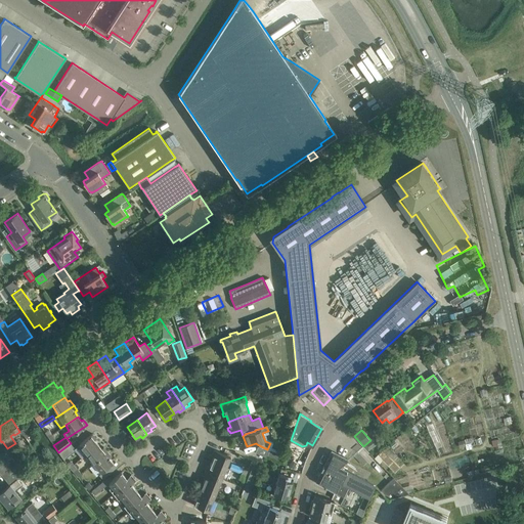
[(79,445),(75,448),(76,450),(75,450),(81,457),(86,453),(98,444),(94,440),(96,438),(92,433),(79,445)]
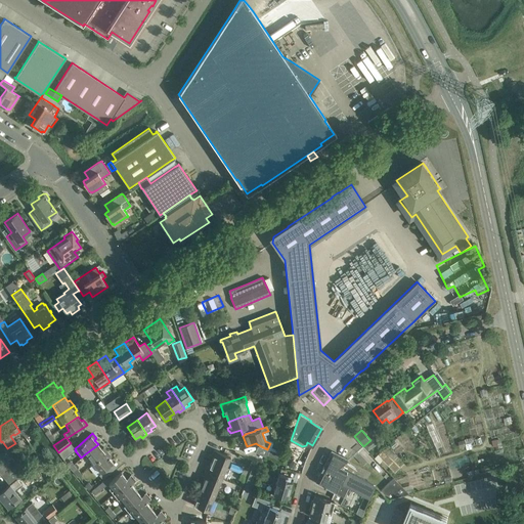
[(42,449),(32,434),(26,437),(37,453),(42,449)]
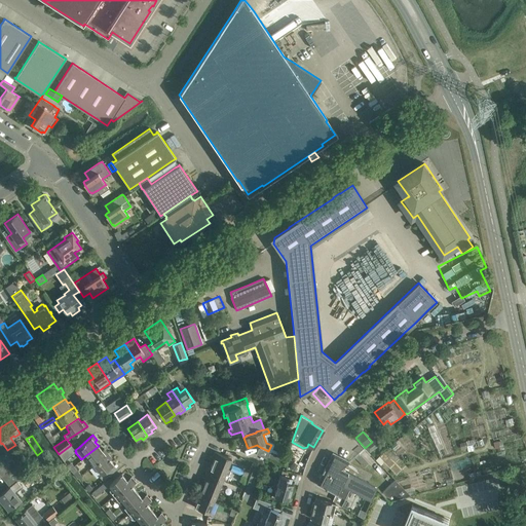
[(75,450),(71,445),(59,454),(64,461),(75,452),(76,452),(75,450)]
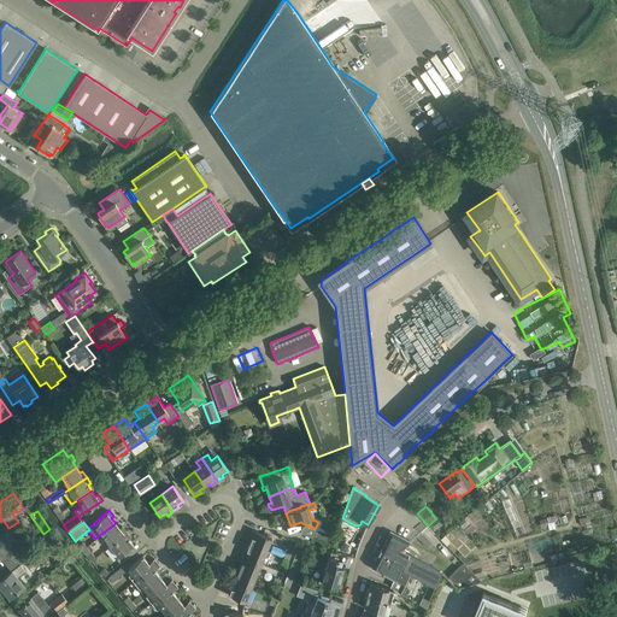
[(116,523),(101,534),(110,545),(127,532),(122,527),(119,528),(116,523)]
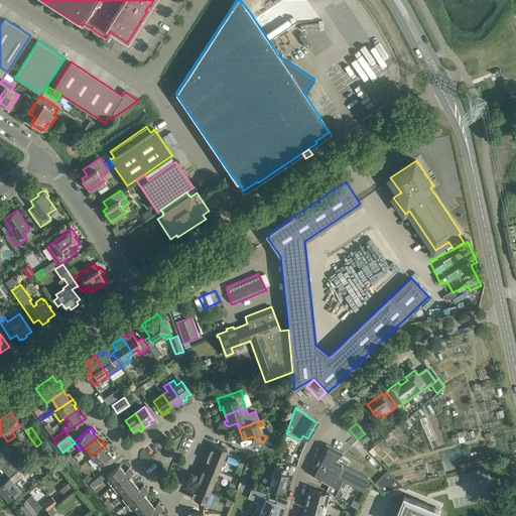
[(209,455),(222,461),(227,449),(211,442),(208,448),(211,449),(209,455)]
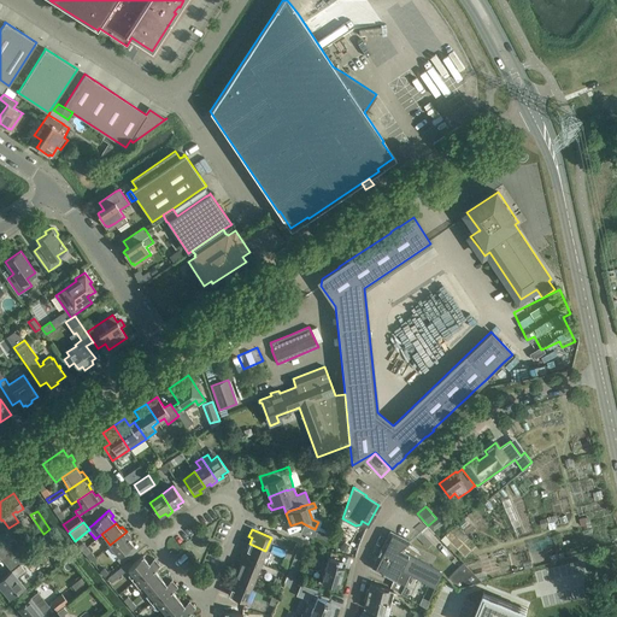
[(315,536),(328,542),(330,536),(317,530),(315,536)]
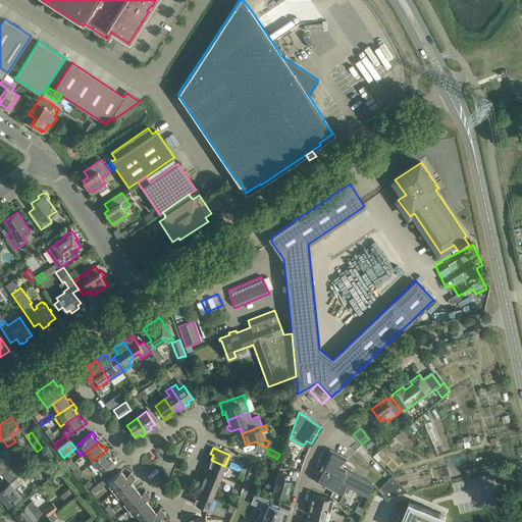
[(93,461),(101,470),(98,472),(102,476),(110,469),(107,466),(112,461),(109,456),(111,455),(107,450),(93,461)]
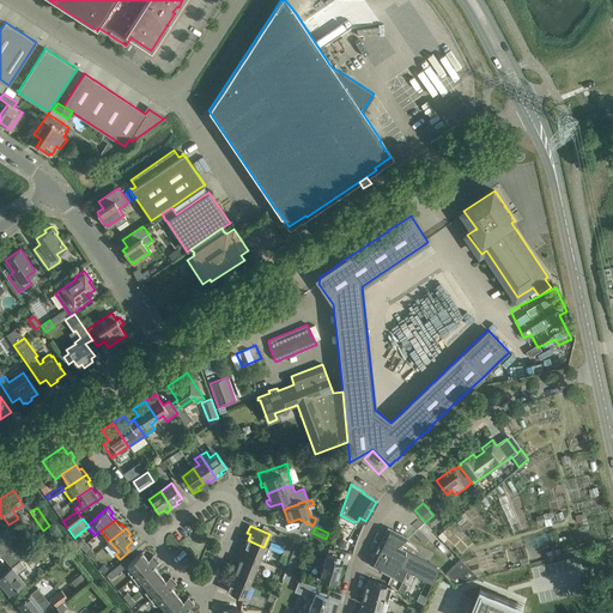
[(392,575),(388,583),(390,584),(423,601),(439,569),(398,546),(406,538),(388,528),(370,564),(392,575)]
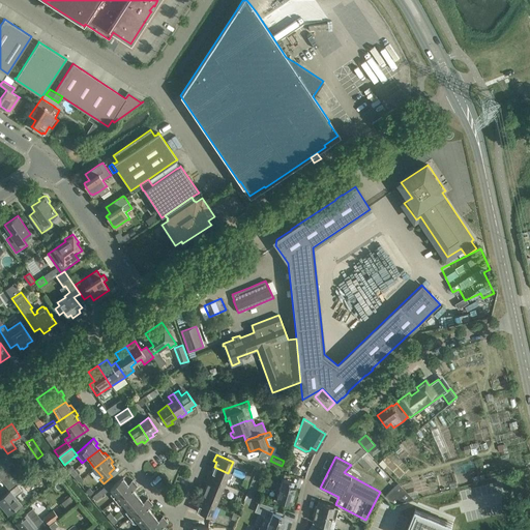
[(372,467),(361,458),(358,462),(367,471),(372,467)]
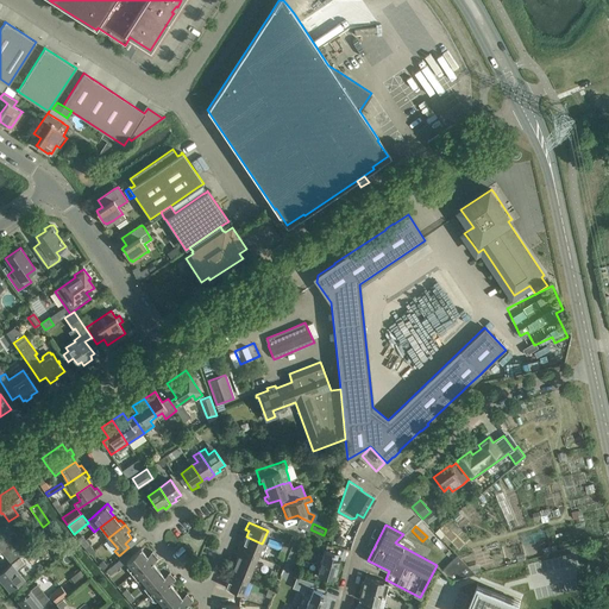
[(0,552),(1,551),(11,544),(0,527),(0,552)]
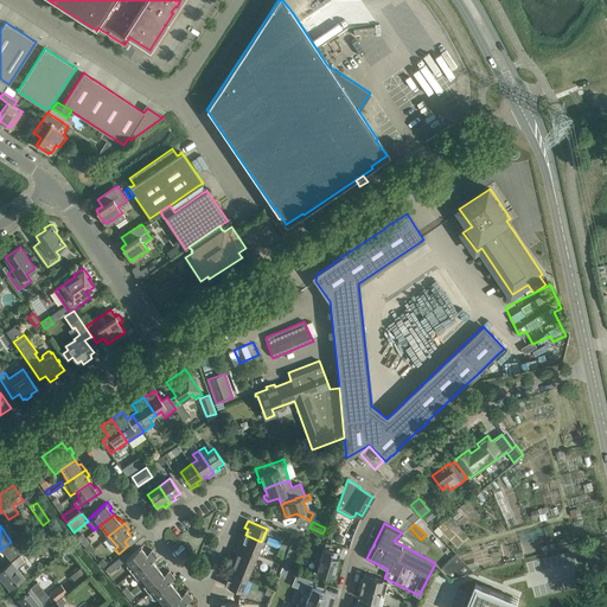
[(338,532),(333,540),(339,543),(344,536),(338,532)]
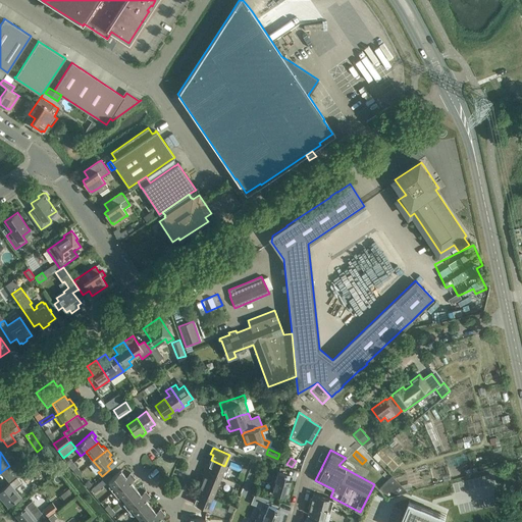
[(204,470),(220,476),(224,466),(211,460),(208,465),(206,464),(204,470)]
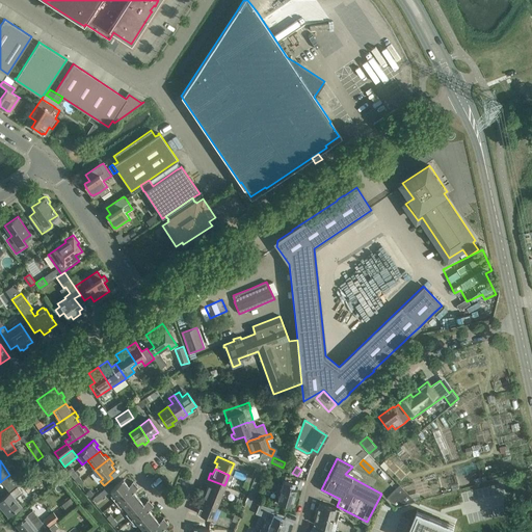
[(81,481),(74,472),(71,475),(78,483),(81,481)]
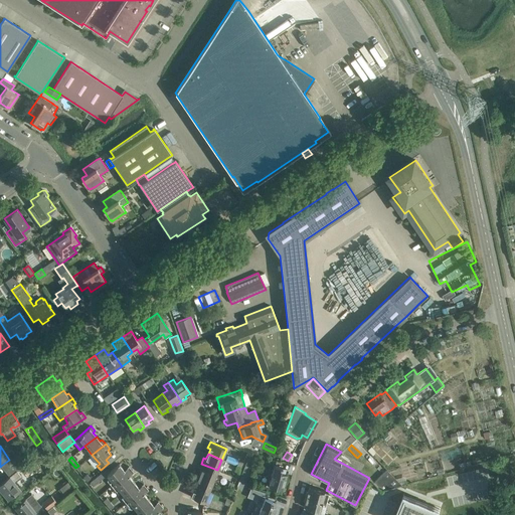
[(15,464),(13,466),(9,460),(1,466),(5,472),(6,471),(10,476),(0,484),(0,489),(7,499),(19,489),(15,483),(22,478),(17,471),(20,469),(15,464)]
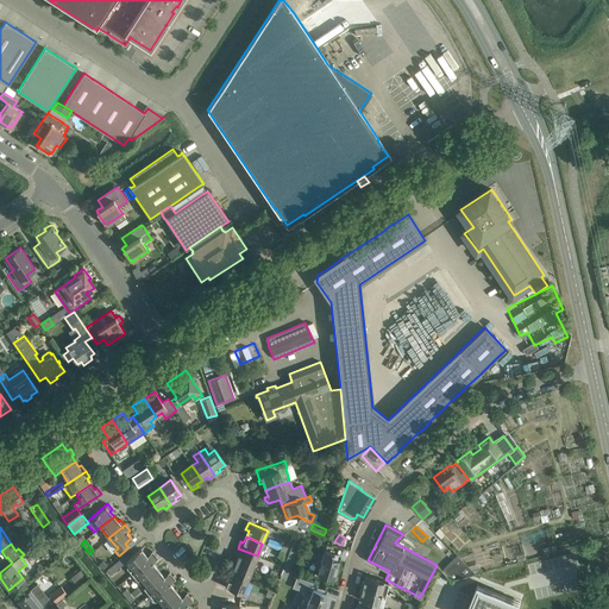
[(126,567),(132,575),(155,554),(152,551),(146,556),(140,548),(129,559),(125,554),(106,570),(110,575),(126,562),(129,565),(126,567)]
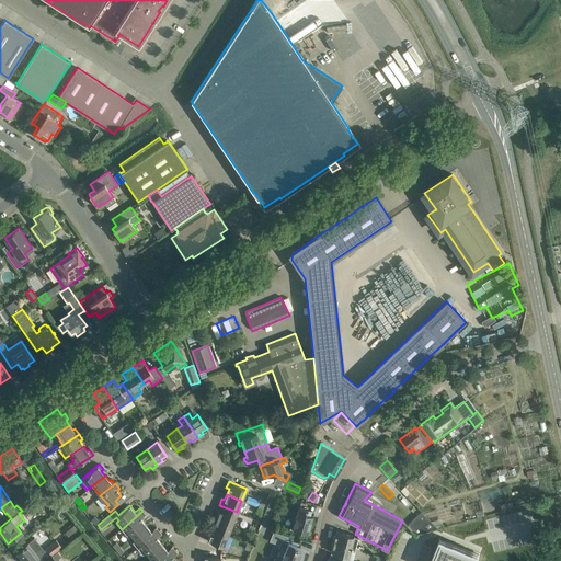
[(217,517),(232,524),(237,512),(219,505),(217,511),(219,512),(217,517)]
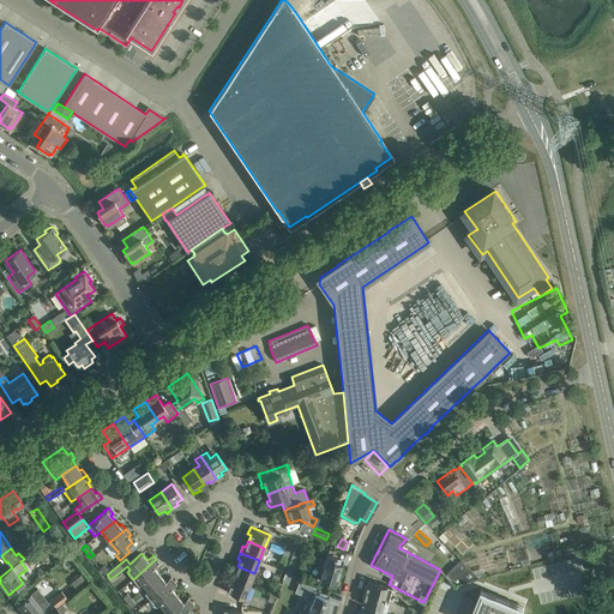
[(326,554),(320,579),(336,584),(342,565),(333,563),(335,559),(336,559),(336,557),(326,554)]
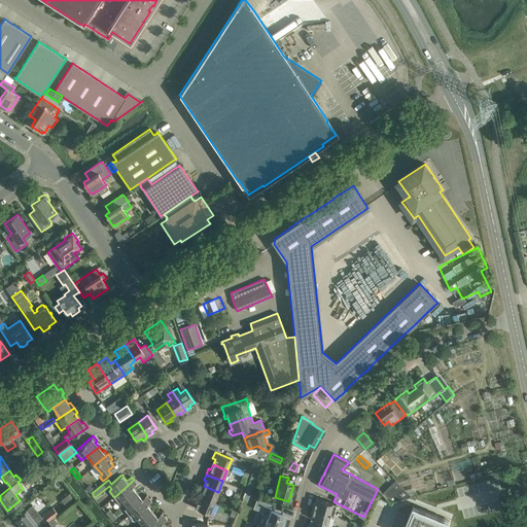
[(132,487),(137,483),(134,480),(114,497),(118,502),(121,500),(124,503),(137,493),(132,487)]
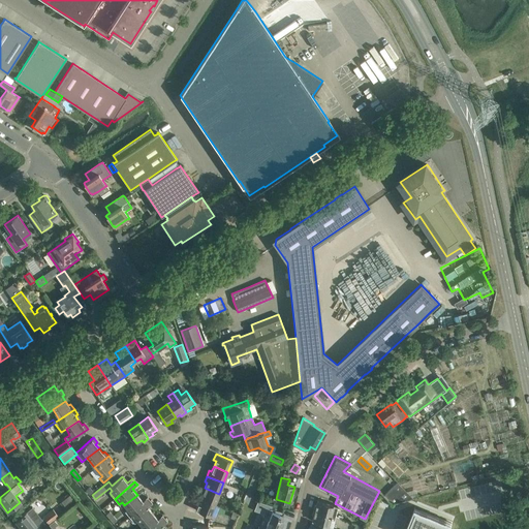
[(414,498),(408,492),(407,492),(397,483),(383,496),(393,504),(414,498)]
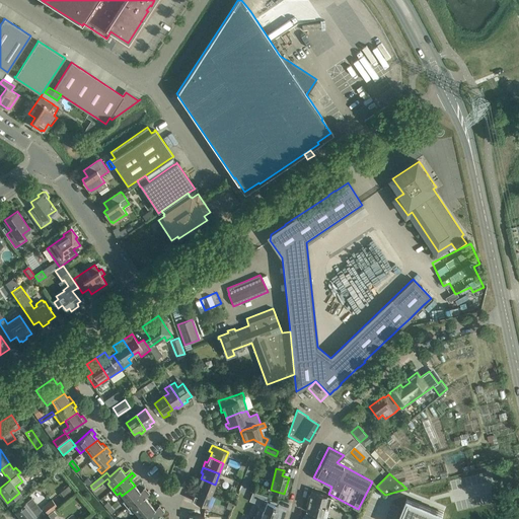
[(194,489),(211,495),(215,485),(201,478),(199,484),(197,483),(194,489)]
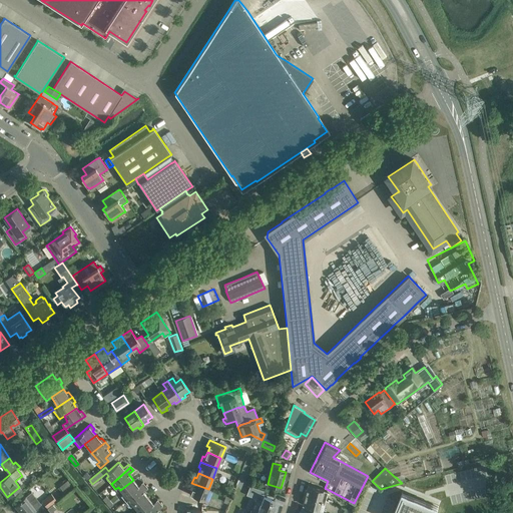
[(138,486),(133,480),(120,490),(123,493),(120,495),(125,501),(145,485),(142,482),(138,486)]
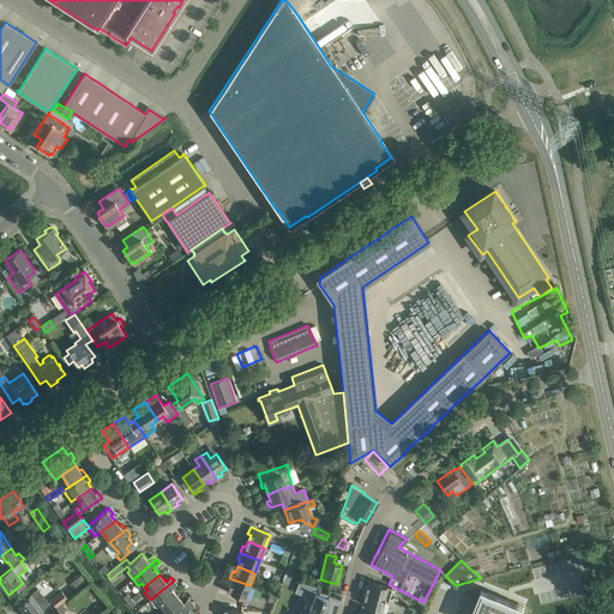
[(250,585),(229,578),(227,584),(229,585),(227,593),(244,599),(250,585)]
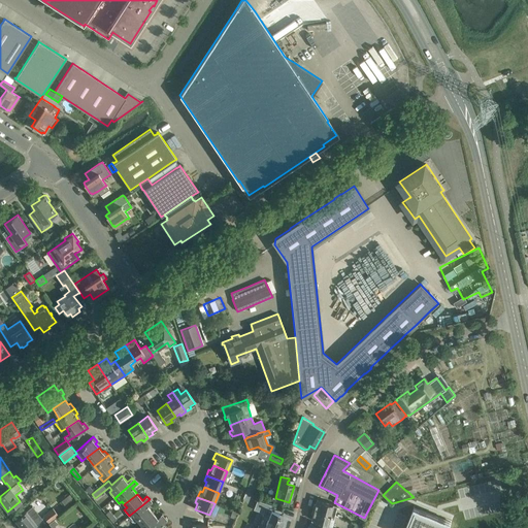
[(137,520),(139,523),(153,512),(147,506),(152,502),(150,499),(129,516),(134,522),(137,520)]
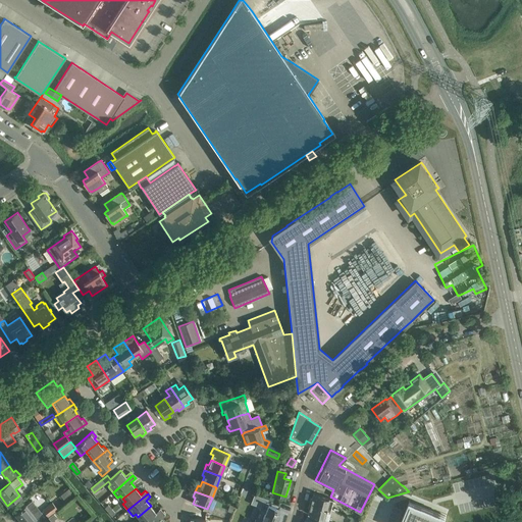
[(309,504),(329,509),(332,499),(313,493),(312,499),(311,499),(309,504)]
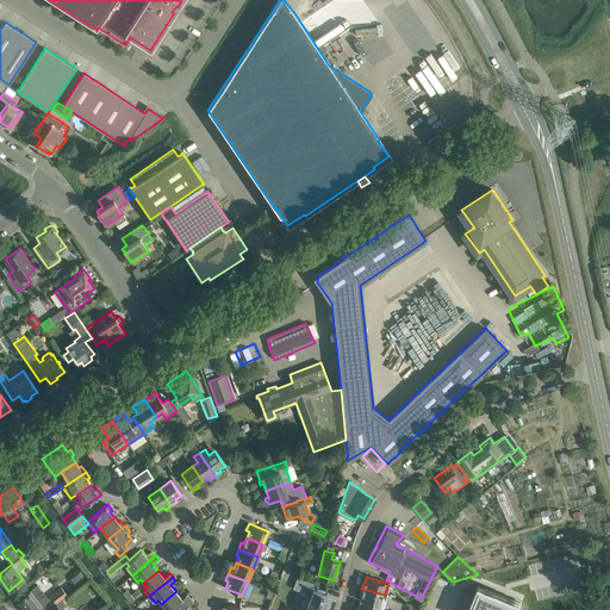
[(294,609),(323,609),(327,602),(325,602),(319,598),(321,595),(322,595),(322,593),(323,593),(313,590),(310,589),(311,586),(313,587),(315,584),(297,578),(293,589),(304,593),(302,599),(303,599),(304,596),(310,598),(305,609),(298,609),(294,609)]
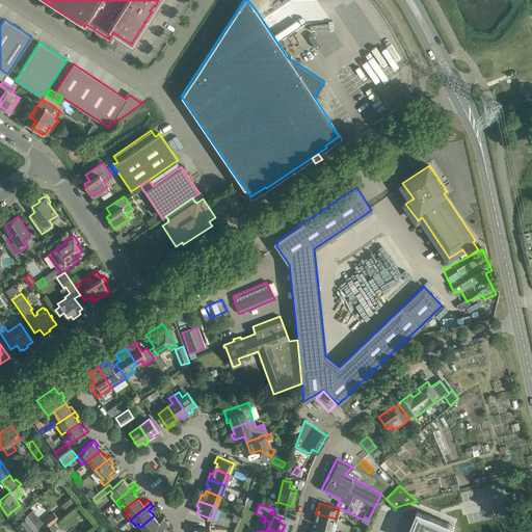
[(42,524),(35,516),(36,515),(32,510),(26,515),(16,524),(22,531),(31,531),(36,528),(42,524)]
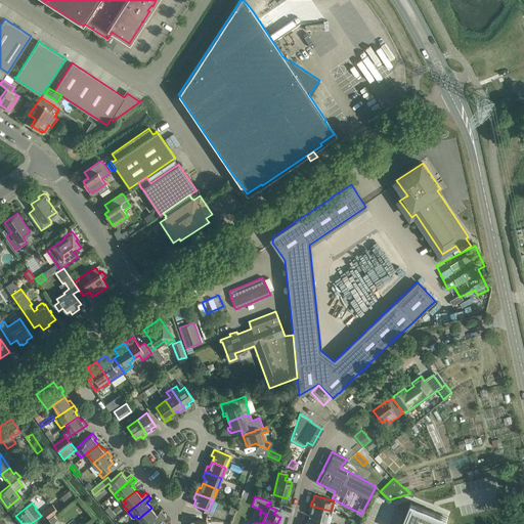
[(411,503),(402,523),(445,523),(448,517),(436,512),(424,507),(411,503)]
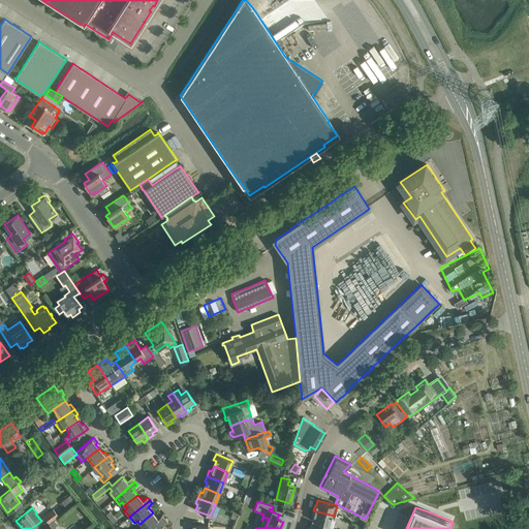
[(53,509),(43,517),(49,524),(58,516),(53,509)]
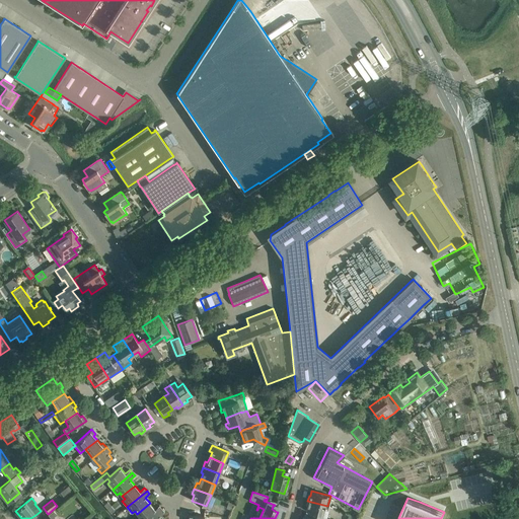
[(307,506),(306,511),(325,516),(327,506),(307,501),(306,506),(307,506)]
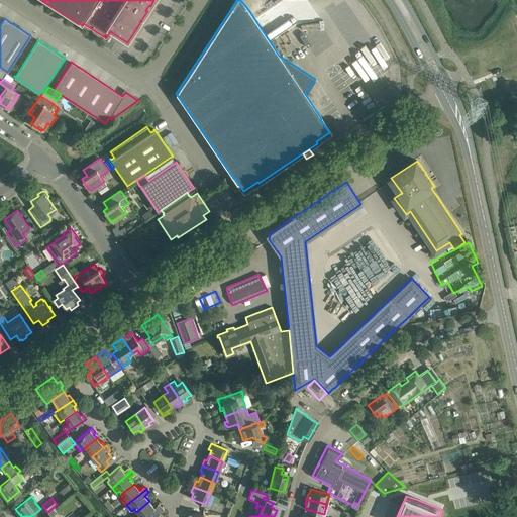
[(136,516),(135,516),(147,516),(162,506),(159,503),(153,507),(149,501),(136,512),(139,515),(136,516)]
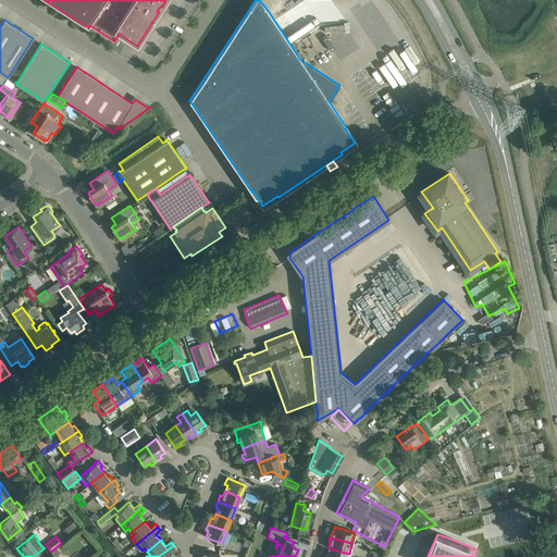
[(174,556),(171,553),(176,548),(174,545),(159,556),(174,556)]
